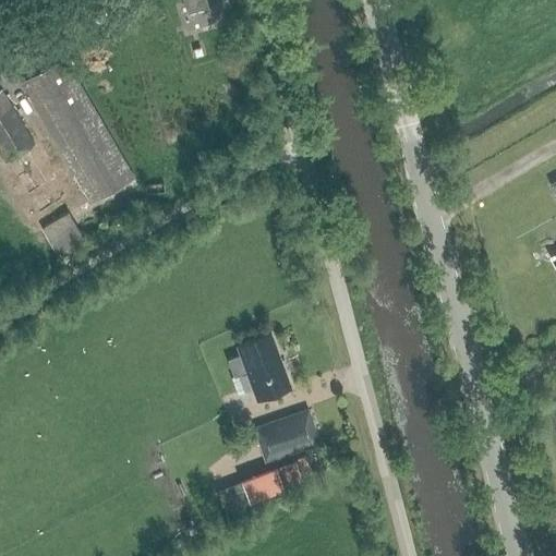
[(209,9),(206,0),(184,0),(189,14),(209,9)]
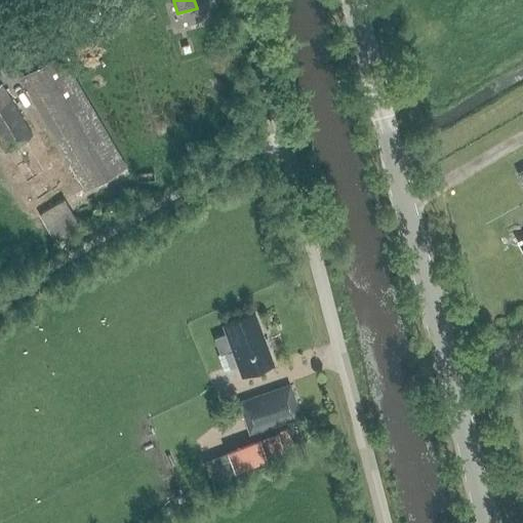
[(23,80),(88,194),(128,170),(62,56),(23,80)]
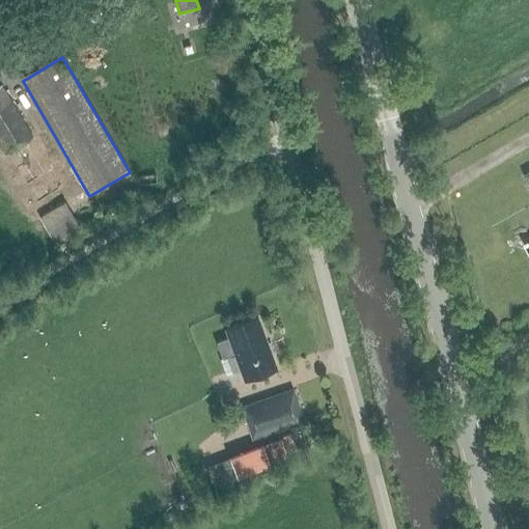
[(0,89),(0,144),(7,157),(35,141),(3,87),(0,89)]
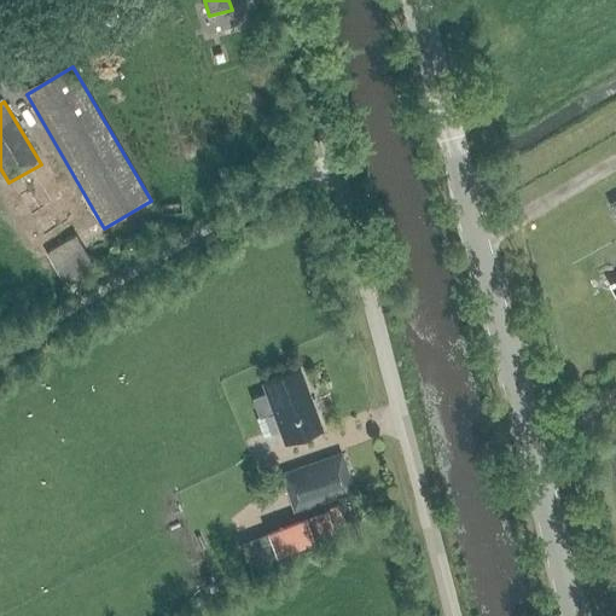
[(266,385),(269,395),(254,401),(261,420),(277,414),(288,445),(323,431),(301,372),(266,385)]
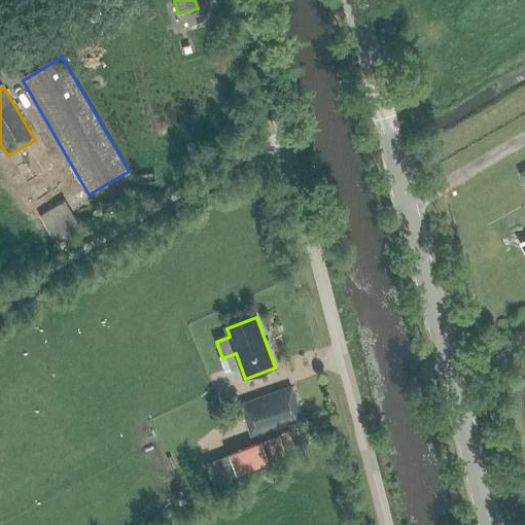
[(243,407),(253,436),(302,420),(292,390),(243,407)]
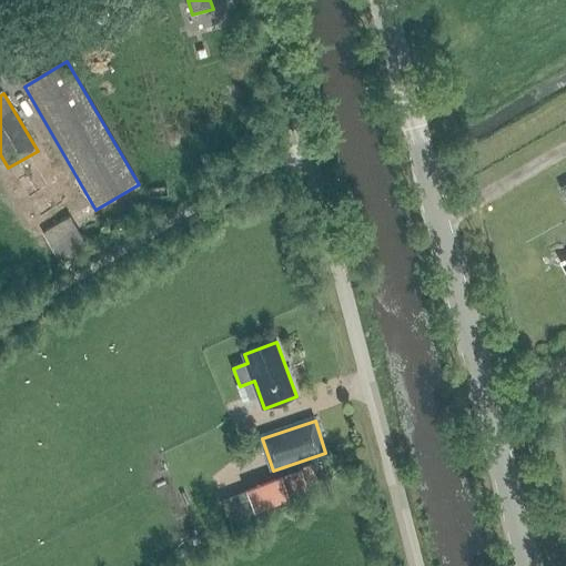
[(250,489),(259,512),(325,485),(315,463),(250,489)]
